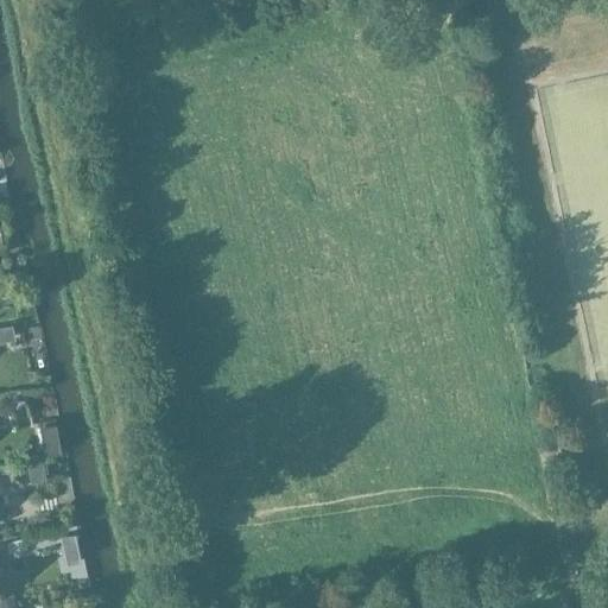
[(12,324),(0,325),(0,327),(2,340),(14,337),(12,324)]
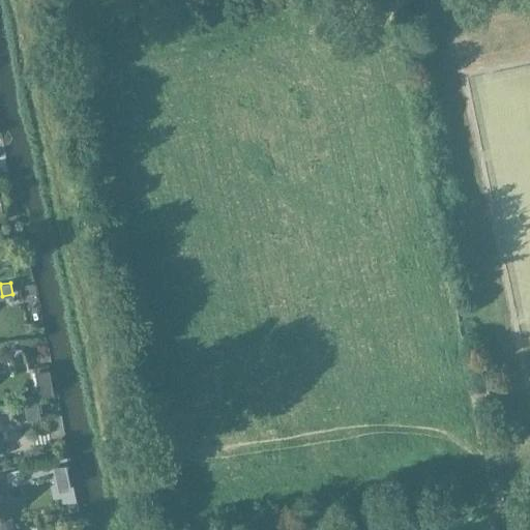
[(500,377),(487,376),(486,393),(499,393),(500,377)]
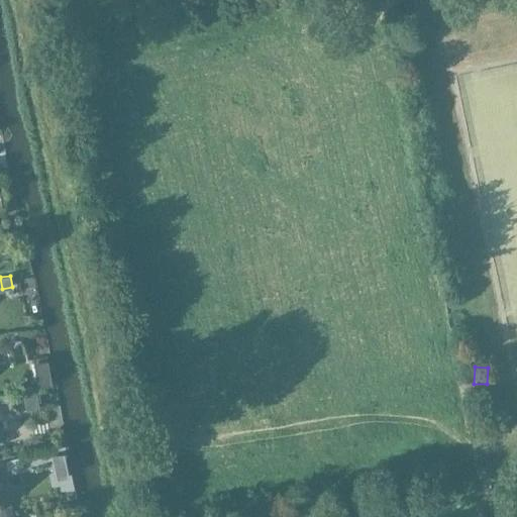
[(50,376),(36,379),(37,387),(52,384),(50,376)]
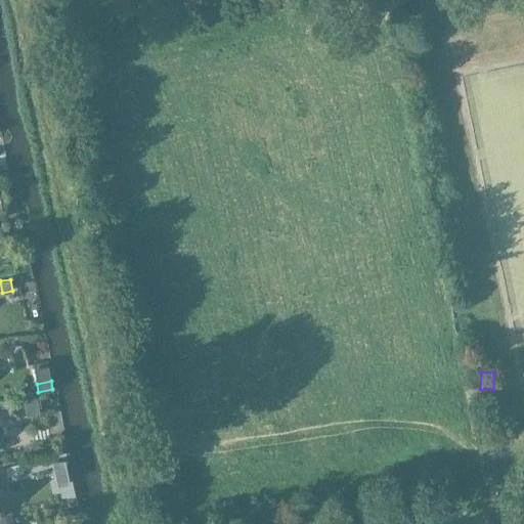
[(36,397),(23,399),(25,411),(38,408),(36,397)]
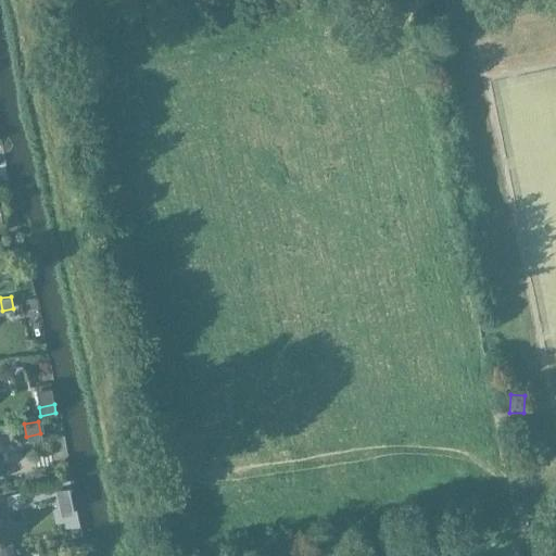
[(12,544),(0,545),(0,555),(5,555),(14,554),(12,544)]
